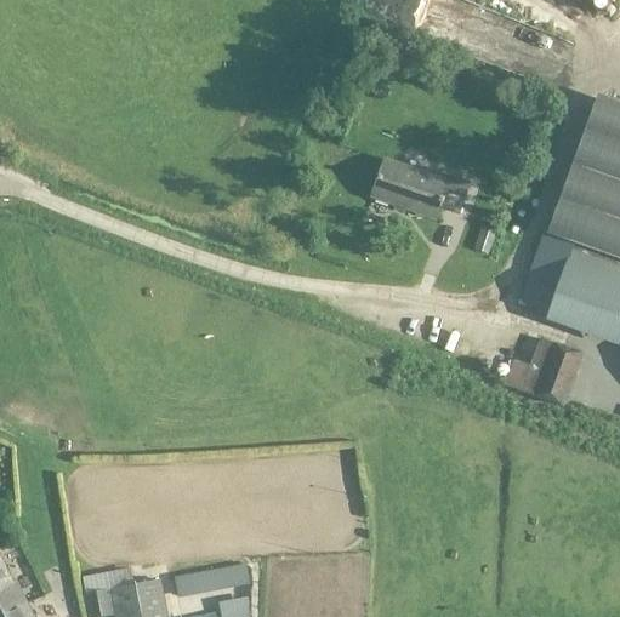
[(521,303),(580,325),(619,338),(619,336),(619,104),(618,104),(568,243),(546,234),(521,303)]
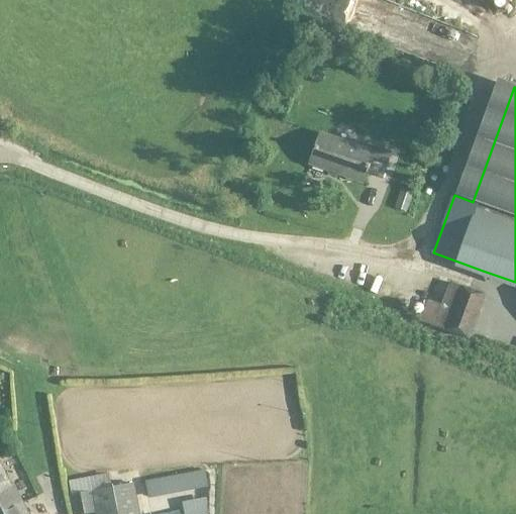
[(375,144),(373,149),(319,131),(308,163),(362,182),(366,172),(381,177),(391,150),(375,144)]
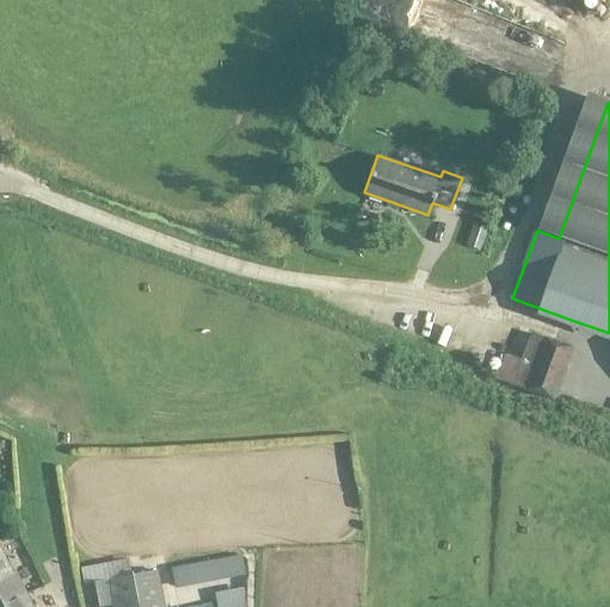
[(554,398),(573,346),(530,330),(522,358),(506,353),(498,379),(554,398)]
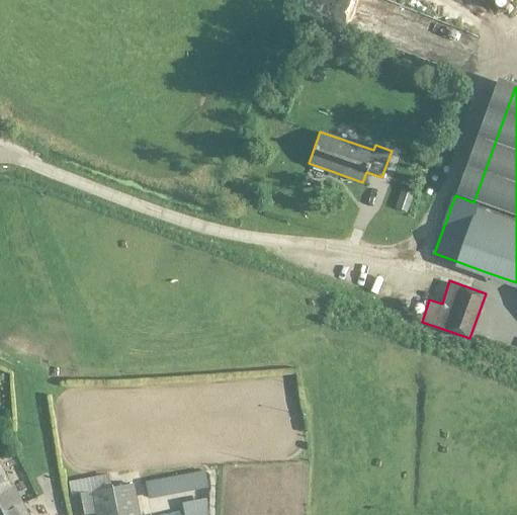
[(0,510),(21,500),(13,484),(10,485),(0,463),(0,510)]
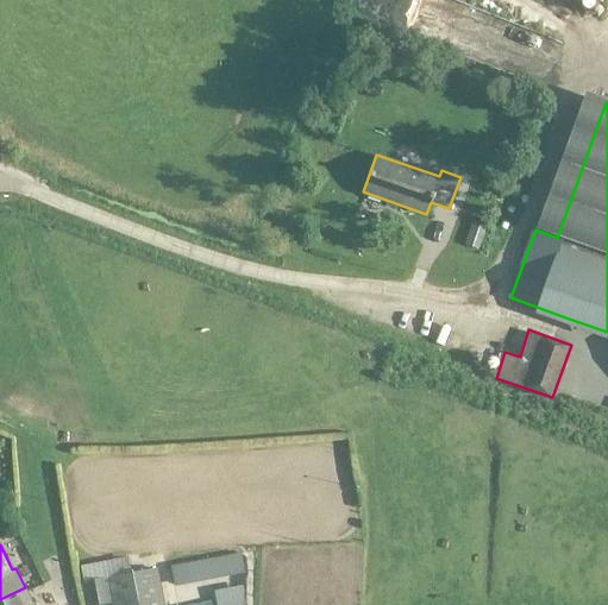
[(173,574),(243,561),(239,547),(169,561),(173,574)]
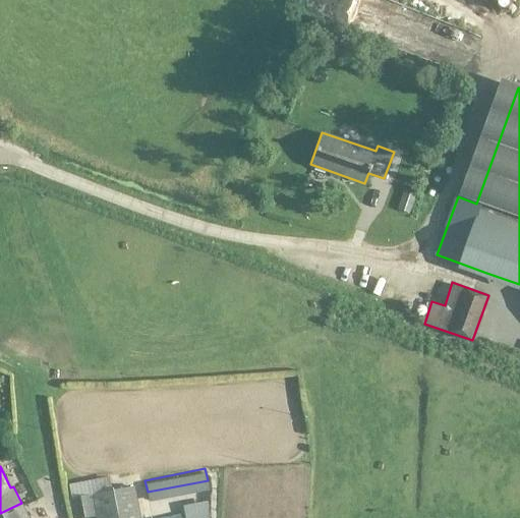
[(91,490),(96,517),(139,517),(133,481),(91,490)]
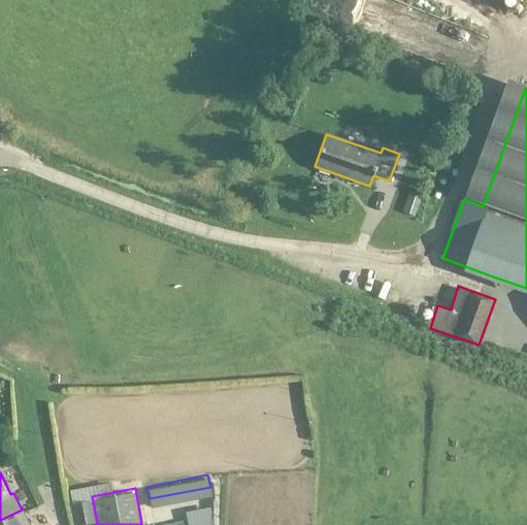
[(209,507),(185,512),(187,524),(212,520),(209,507)]
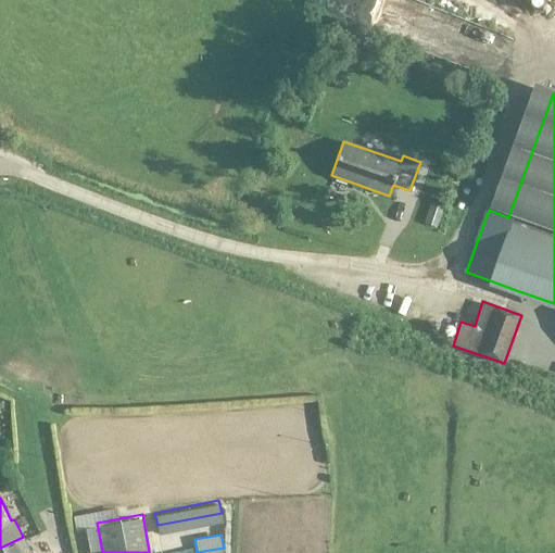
[(0,552),(30,552),(23,537),(0,548),(0,552)]
